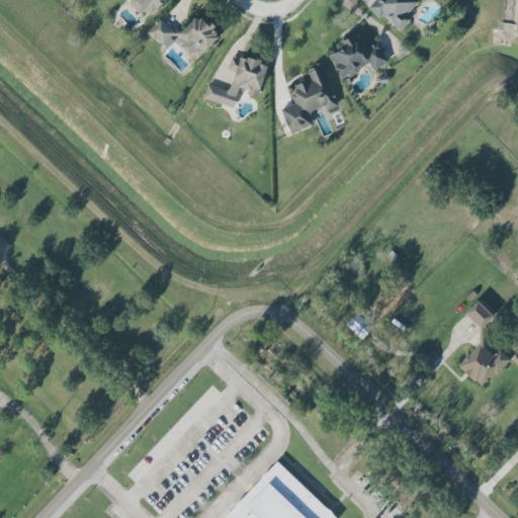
[(165,0),(131,0),(130,2),(148,19),(165,0)]
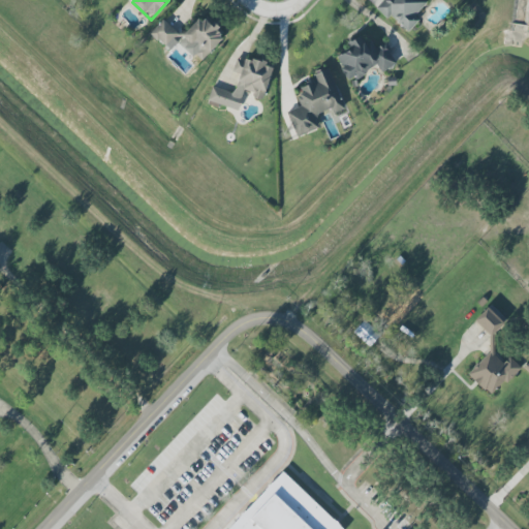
[(382,0),(376,8),(389,20),(391,17),(408,32),(418,21),(414,17),(427,2),(424,0),(382,0)]
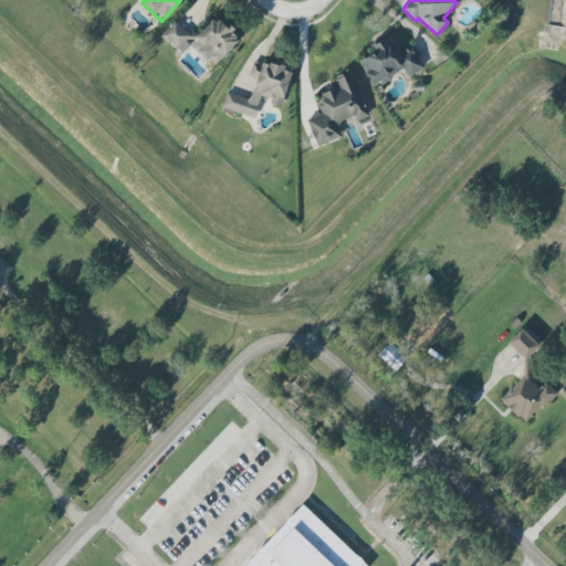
[(217,63),(241,37),(218,16),(194,42),(217,63)]
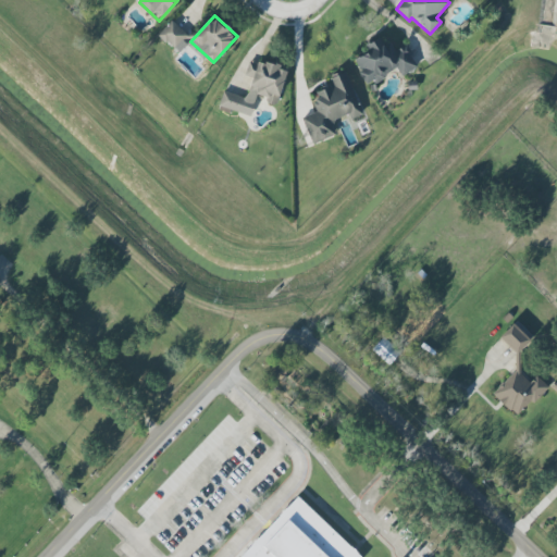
[(158,35),(174,50),(187,36),(172,20),(158,35)]
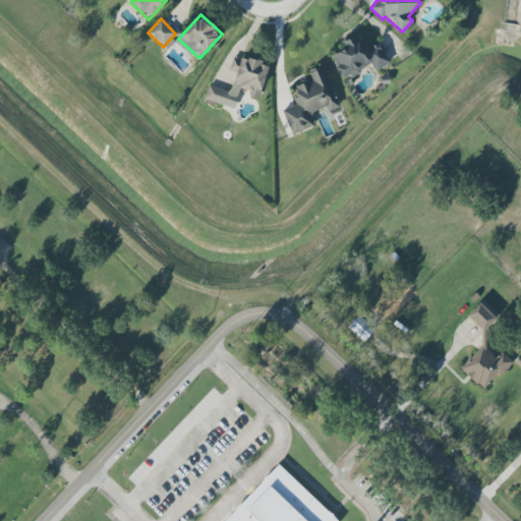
[(391,62),(379,43),(367,49),(358,33),(341,43),(345,48),(329,57),(343,81),(371,64),(374,71),(391,62)]
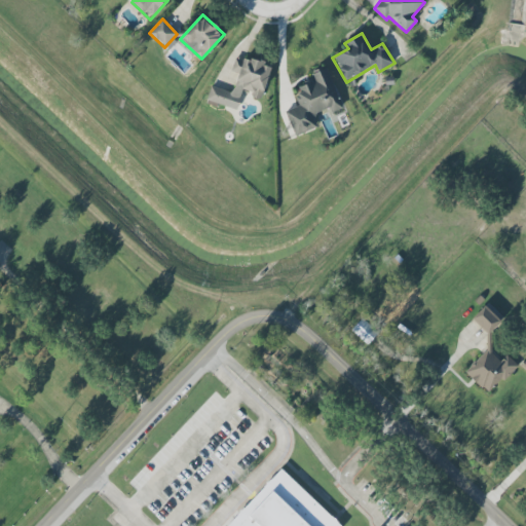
[(270,65),(235,55),(231,72),(236,74),(232,92),(210,86),(205,103),(236,111),(241,89),(253,92),(251,98),(261,101),(270,65)]
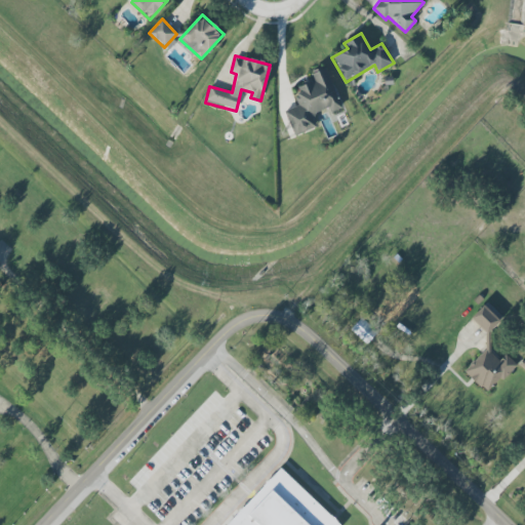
[(341,108),(326,68),(310,74),(312,80),(296,86),(299,94),(294,96),(298,107),(284,112),(293,136),(316,127),(311,115),(329,108),(330,113),(341,108)]
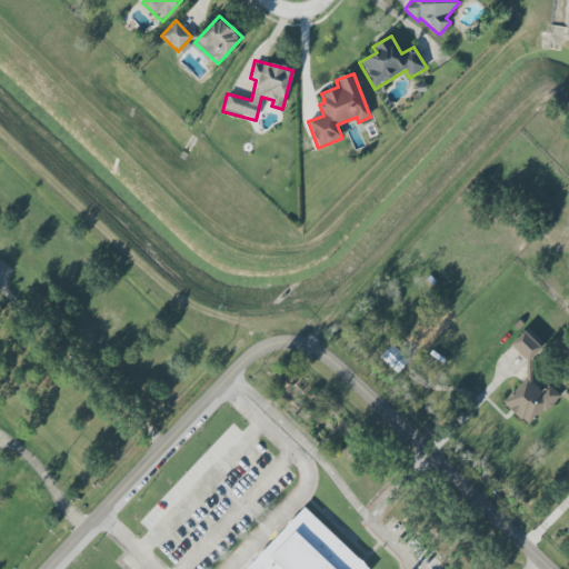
[(397,373),(409,360),(391,345),(379,357),(397,373)]
